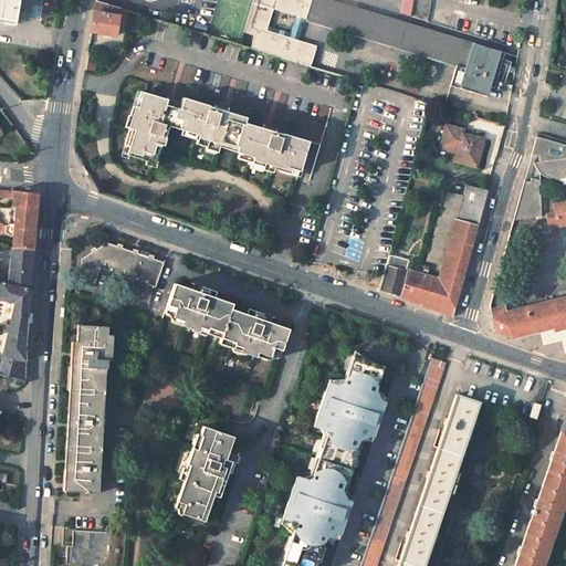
[(17,0),(0,0),(0,20),(13,23),(17,0)]
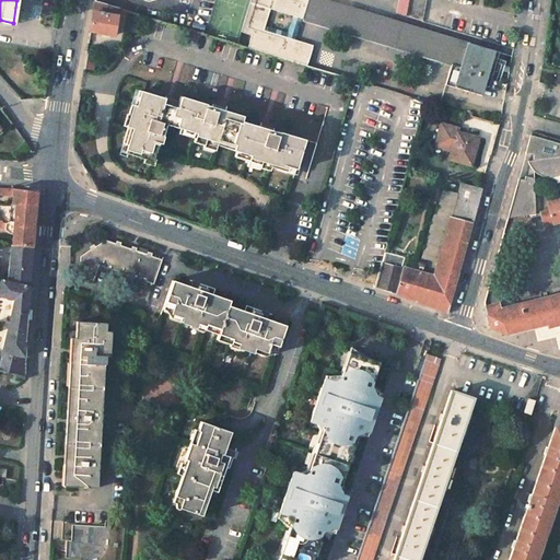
[(306,66),(313,46),(296,39),(302,18),(451,65),(445,85),(481,96),(485,86),(489,88),(499,54),(324,0),(252,0),(242,33),(253,36),(248,48),(306,66)]
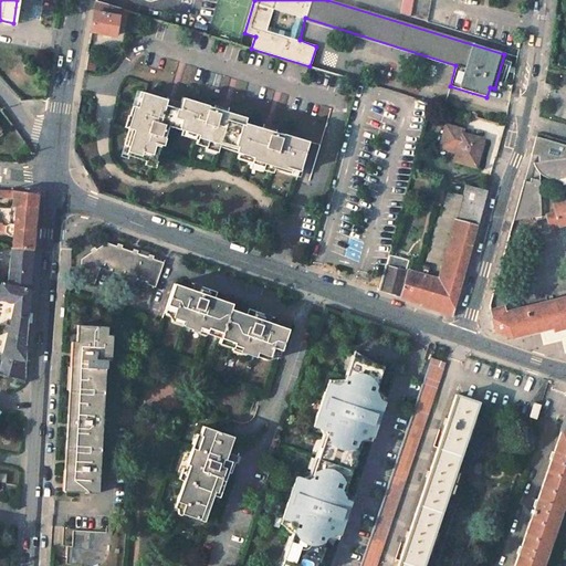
[(410,17),(412,0),(402,0),(400,13),(410,17)]
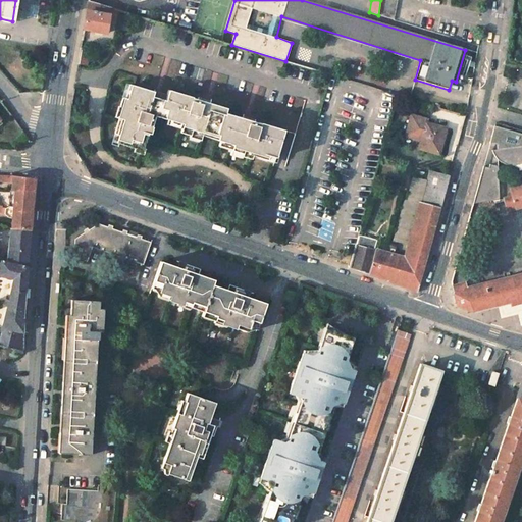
[(394,20),(397,0),(380,0),(378,15),(394,20)]
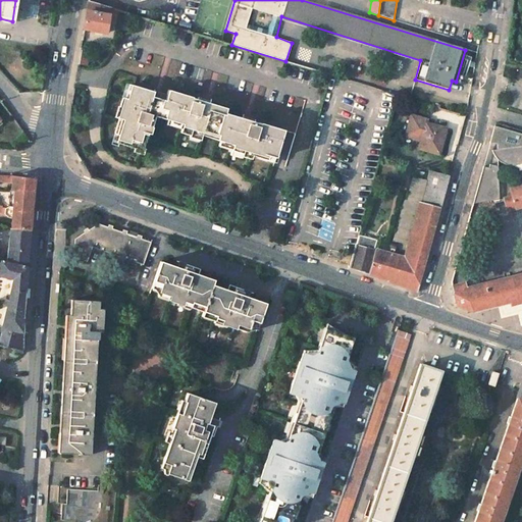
[(106,34),(109,15),(120,19),(122,12),(88,2),(84,29),(106,34)]
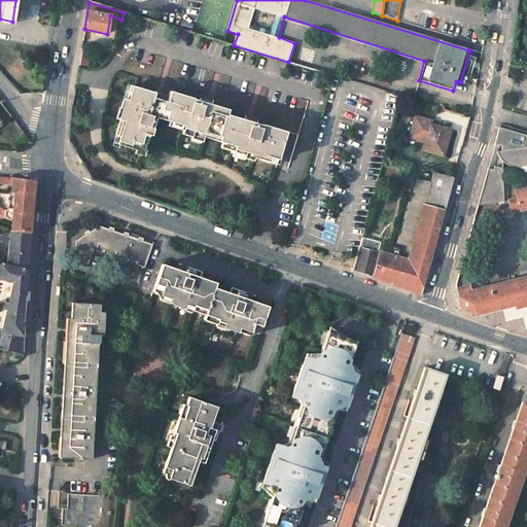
[(155,94),(134,88),(130,101),(126,99),(123,98),(120,108),(123,109),(119,119),(124,120),(117,143),(119,144),(136,149),(144,151),(144,149),(149,136),(151,136),(153,129),(152,128),(156,115),(169,119),(177,89),(172,86),(170,92),(168,98),(155,94)]
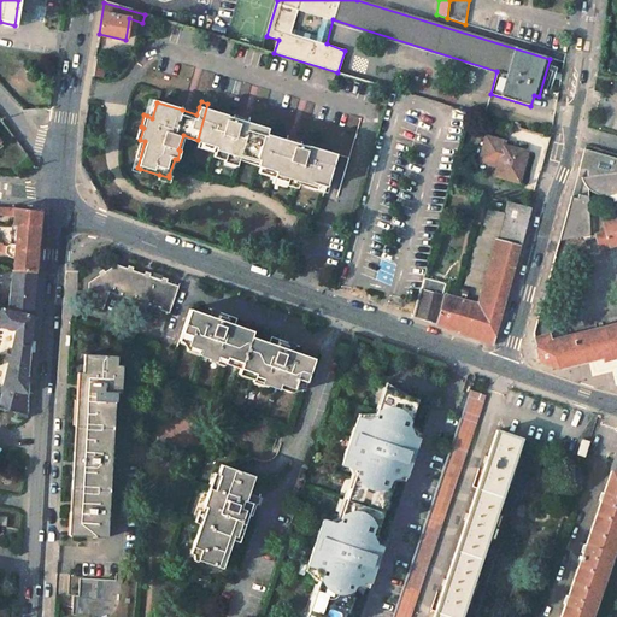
[(157,103),(151,101),(147,116),(152,118),(157,103)]
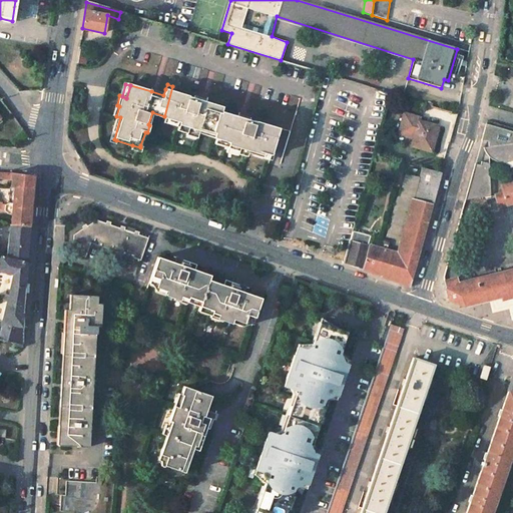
[(165,89),(152,85),(151,91),(163,95),(165,89)]
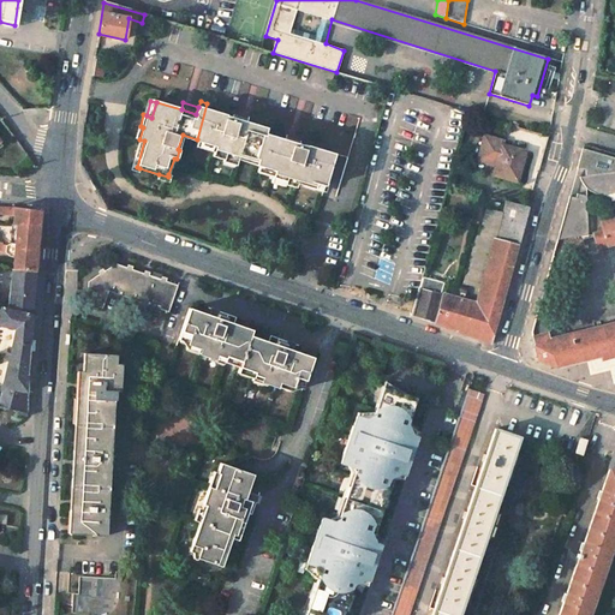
[(230,111),(207,103),(197,139),(199,141),(216,145),(215,150),(214,155),(225,159),(226,155),(238,159),(240,154),(258,159),(257,165),(260,166),(275,171),(274,175),(286,179),(285,184),(296,187),(297,184),(298,178),(324,185),(324,183),(334,153),(306,144),(305,145),(293,142),(285,139),(286,136),(267,130),(268,124),(249,118),(248,121),(233,118),(234,114),(230,112),(230,111)]
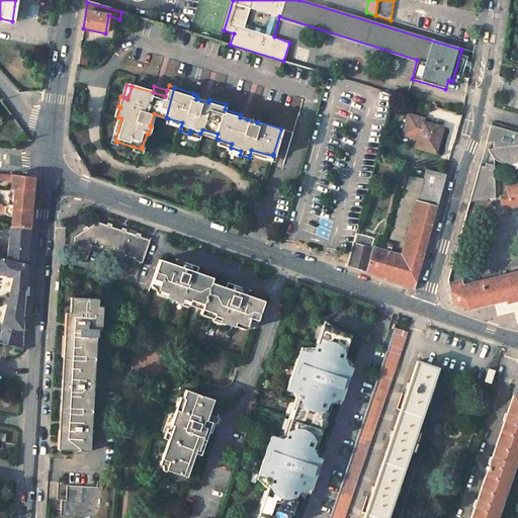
[(210,97),(198,93),(197,96),(196,99),(208,102),(209,99),(210,97)]
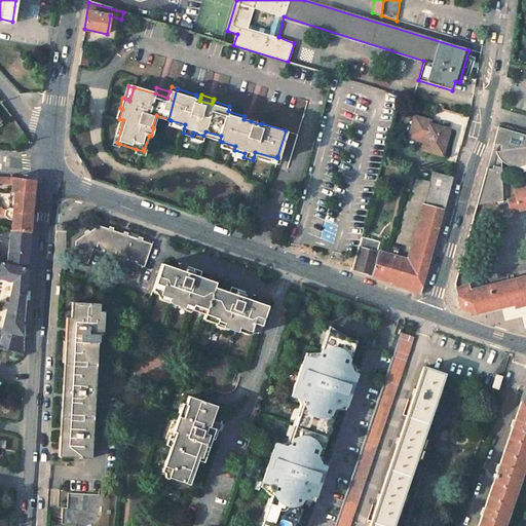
[(424,141),(422,149),(443,155),(447,145),(445,145),(450,129),(428,123),(430,120),(414,116),(409,137),(424,141)]
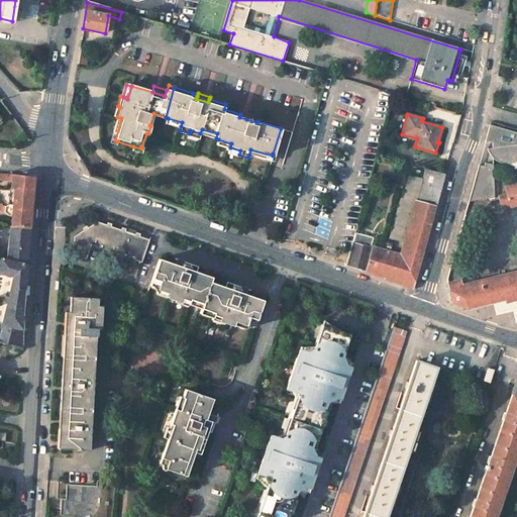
[(121,118),(117,117),(109,142),(116,145),(117,141),(115,140),(121,118)]
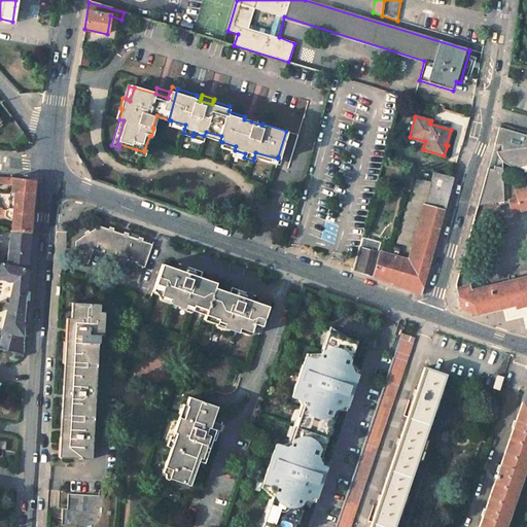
[(185,125),(171,120),(169,125),(184,129),(185,125)]
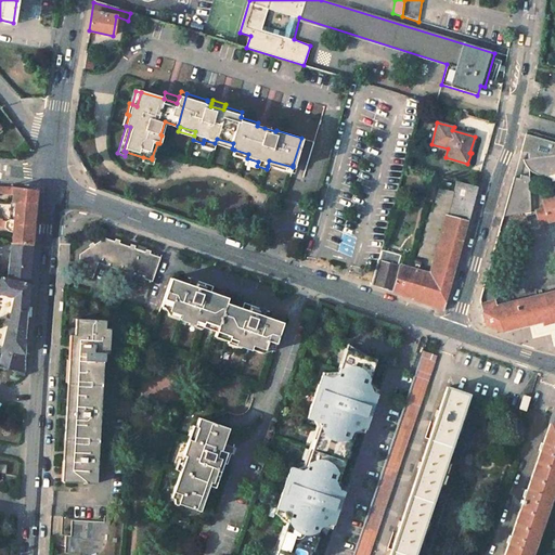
[(554,142),(527,134),(521,152),(529,154),(529,159),(523,160),(524,163),(524,165),(525,166),(526,167),(527,169),(528,170),(529,171),(530,172),(532,173),(533,175),(534,176),(537,176),(538,177),(540,177),(541,177),(543,178),(547,178),(550,178),(552,177),(554,176),(554,175),(554,142)]
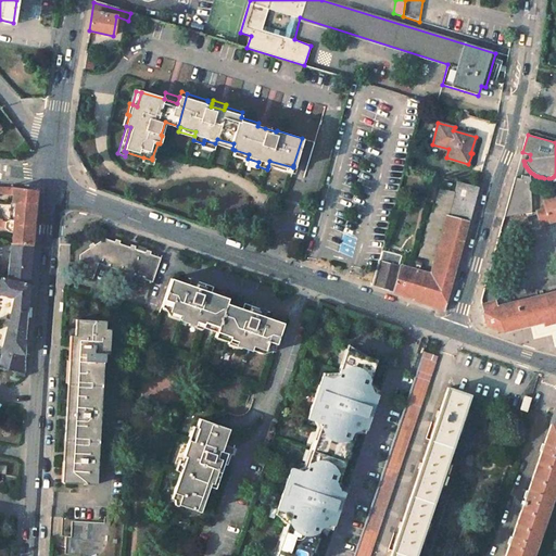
[(234,143),(217,139),(215,143),(232,149),(234,143)]
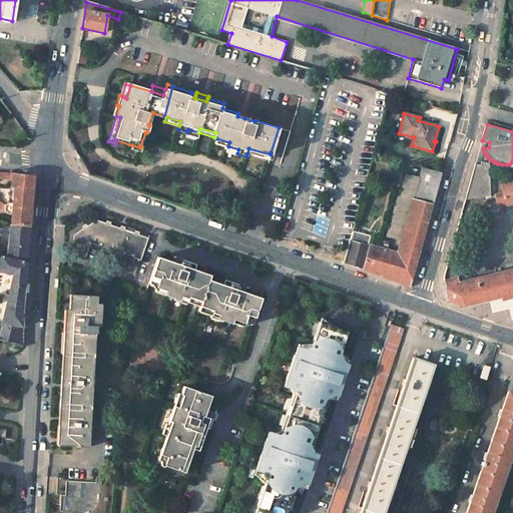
[(229,142),(216,138),(214,142),(228,146),(229,142)]
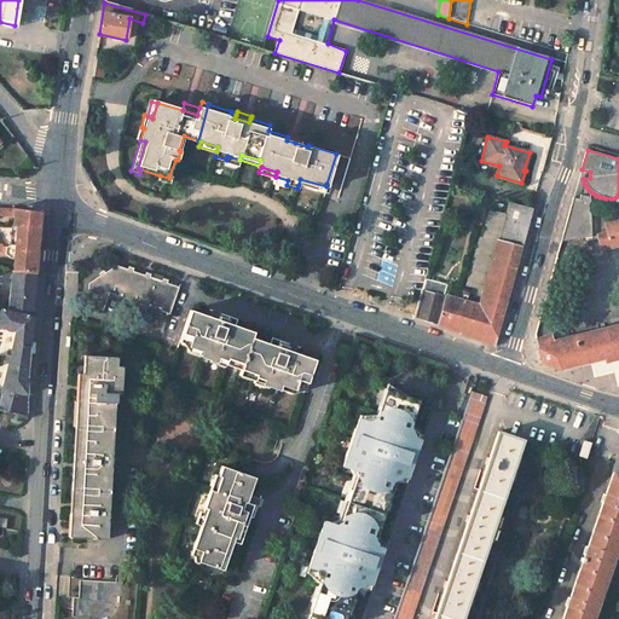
[(288,180),(276,177),(273,184),(285,187),(287,185),(288,180)]
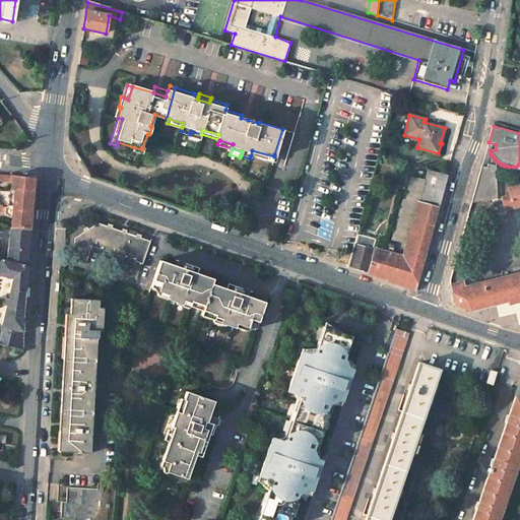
[(274,156),(252,150),(251,155),(274,163),(277,155),(274,154),(274,156)]
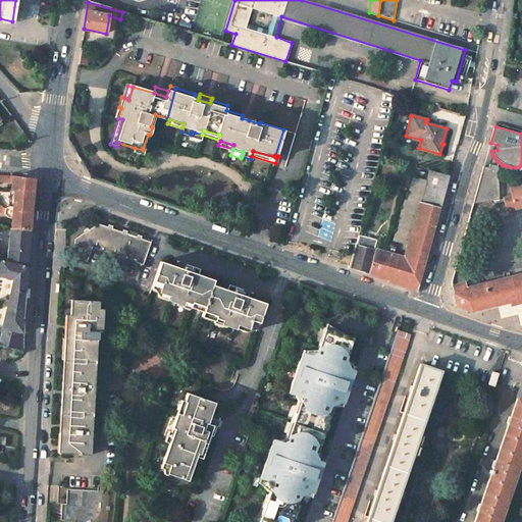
[(473,204),(500,200),(499,167),(490,165),(489,168),(483,167),(473,204)]
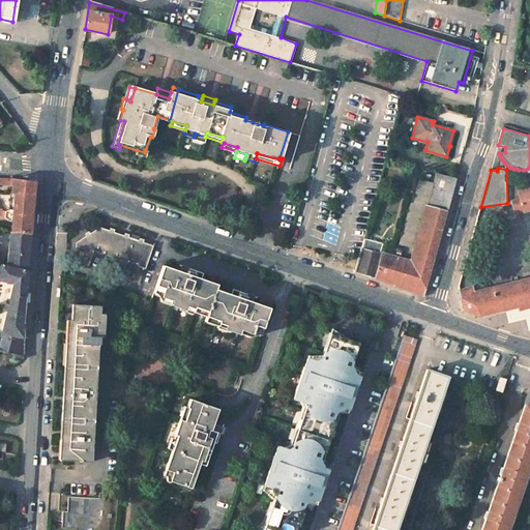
[(435,173),(411,261),(379,253),(381,244),(364,240),(362,248),(360,247),(354,271),(424,296),(455,178),(435,173)]
